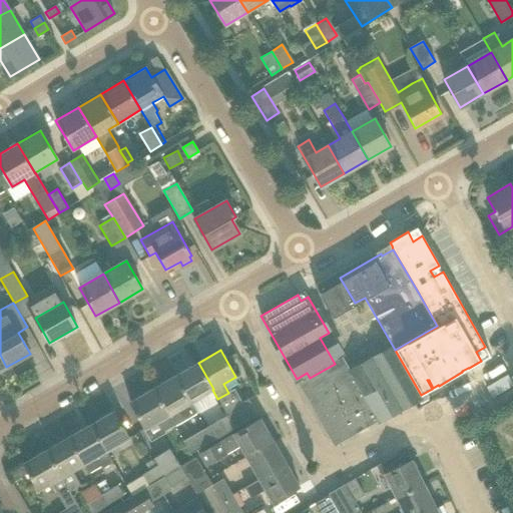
[(198,363),(175,376),(190,403),(212,390),(213,389),(198,363)]
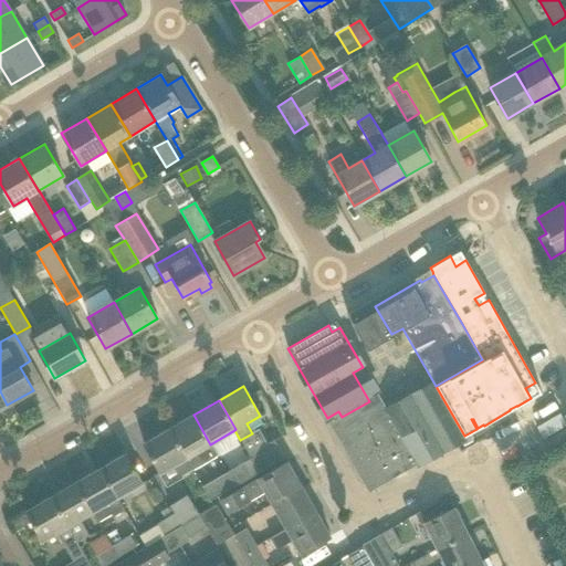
[(339,440),(365,485),(388,472),(391,478),(442,449),(423,416),(400,429),(390,412),(339,440)]
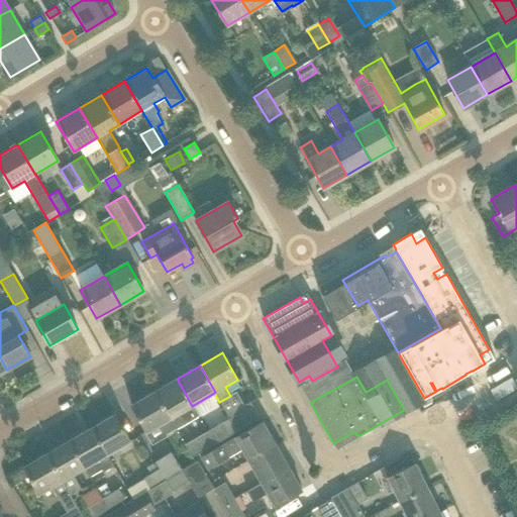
[(177,379),(153,392),(170,418),(176,429),(176,430),(198,417),(192,406),(177,379)]
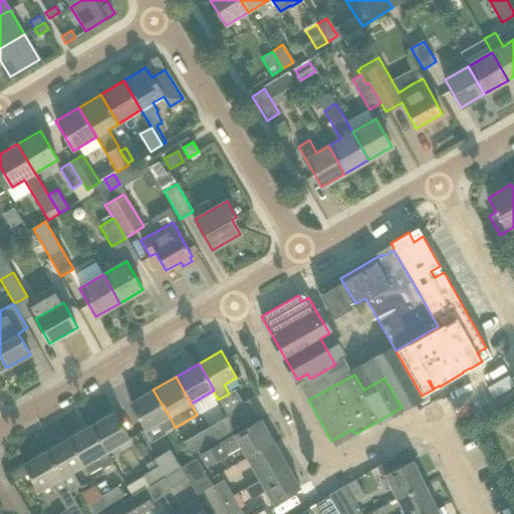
[(169,416),(153,390),(131,403),(146,430),(147,429),(153,439),(175,427),(169,416)]
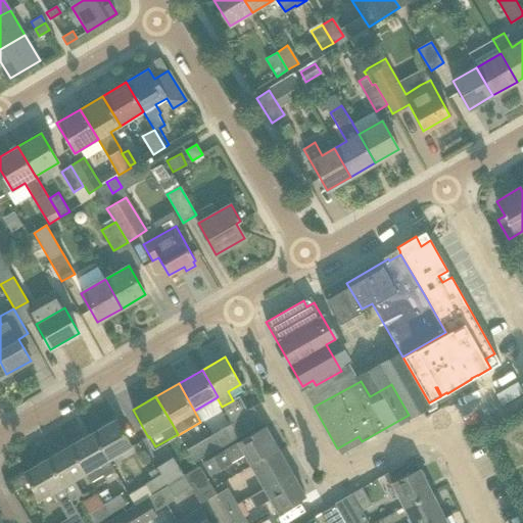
[(230,420),(232,424),(233,424),(240,436),(263,423),(253,407),(230,420)]
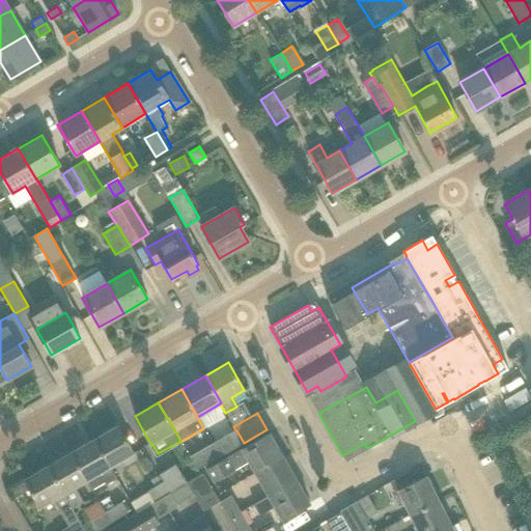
[(117,425),(94,439),(110,467),(134,453),(117,425)]
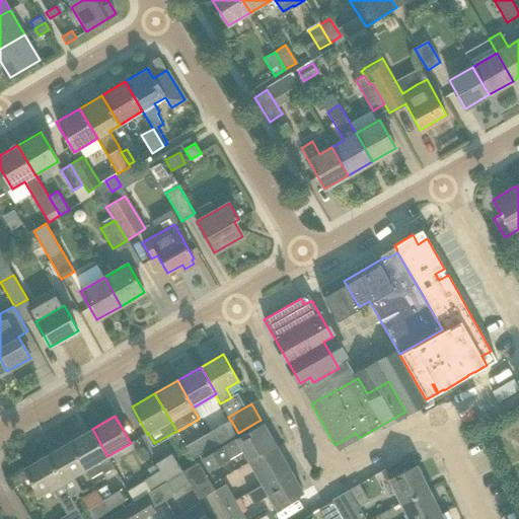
[(231,421),(230,421),(208,434),(215,446),(238,433),(231,421)]
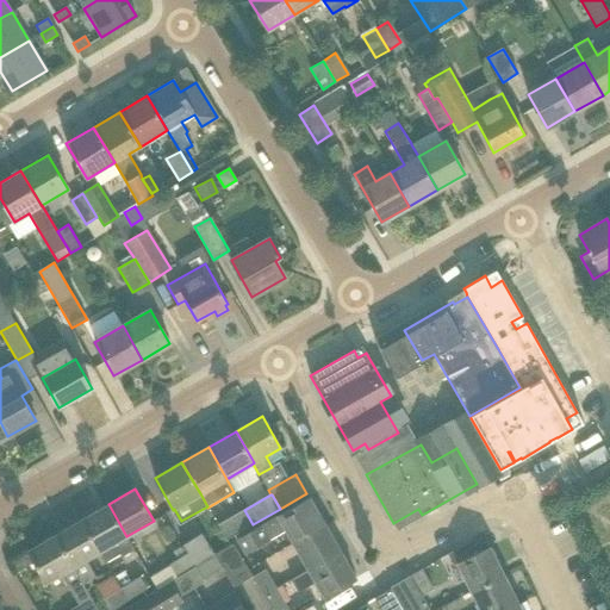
[(285,530),(292,543),(324,524),(309,497),(237,540),(243,552),(261,541),(262,543),(285,530)]
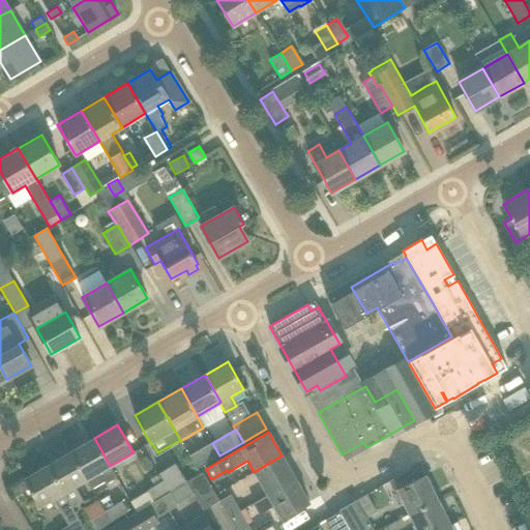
[(94,438),(70,451),(87,479),(92,489),(105,481),(106,483),(117,477),(110,466),(94,438)]
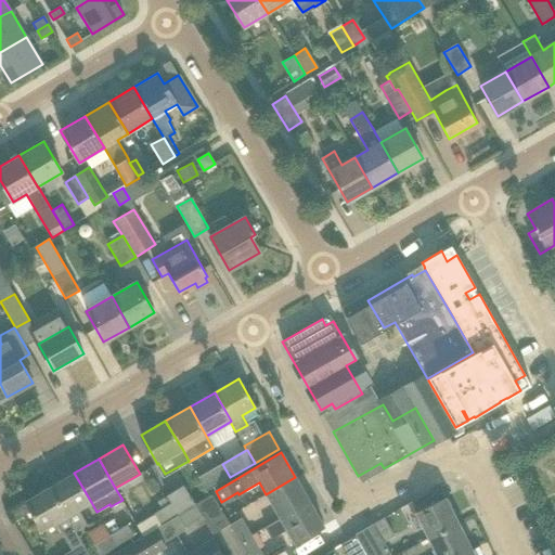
[(199,480),(198,480),(206,492),(206,491),(230,477),(222,464),(198,478),(199,480)]
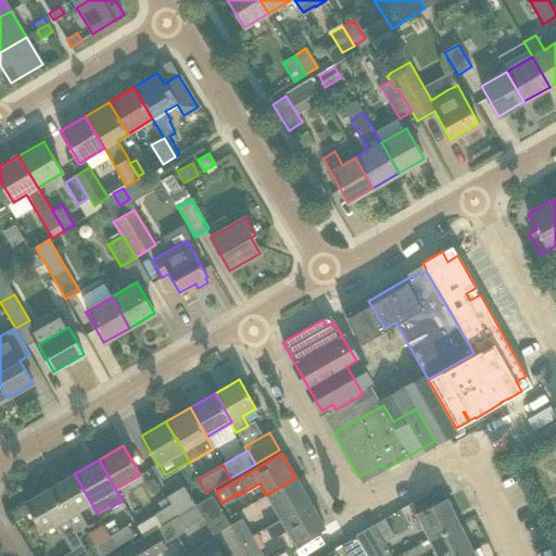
[(74,474),(49,489),(75,534),(87,527),(78,510),(91,503),(74,474)]
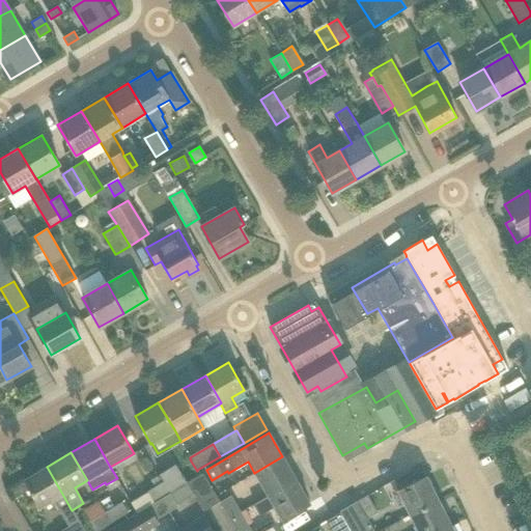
[(254,473),(268,496),(296,480),(282,456),(254,473)]
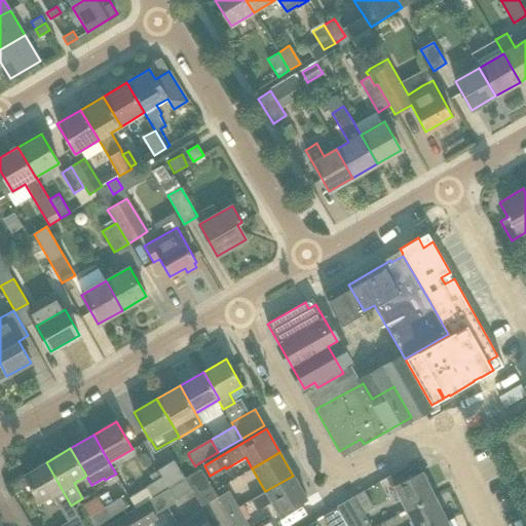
[(161,477),(168,487),(197,470),(195,465),(195,466),(188,455),(175,462),(174,461),(157,471),(161,477)]
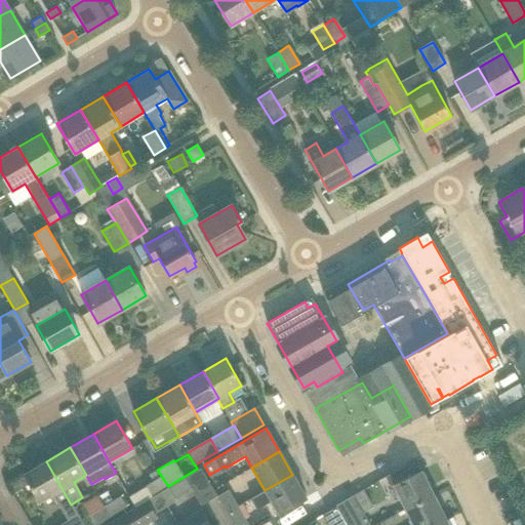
[(71,505),(46,461),(24,474),(39,501),(52,494),(68,521),(59,524),(83,524),(71,505)]
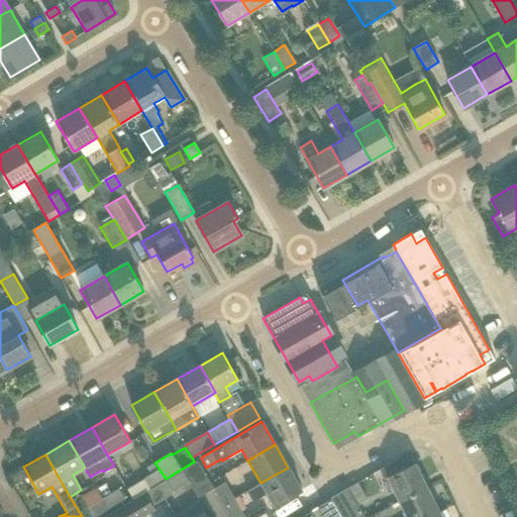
[(426,487),(415,463),(405,469),(400,458),(380,470),(384,480),(387,478),(399,500),(426,487)]
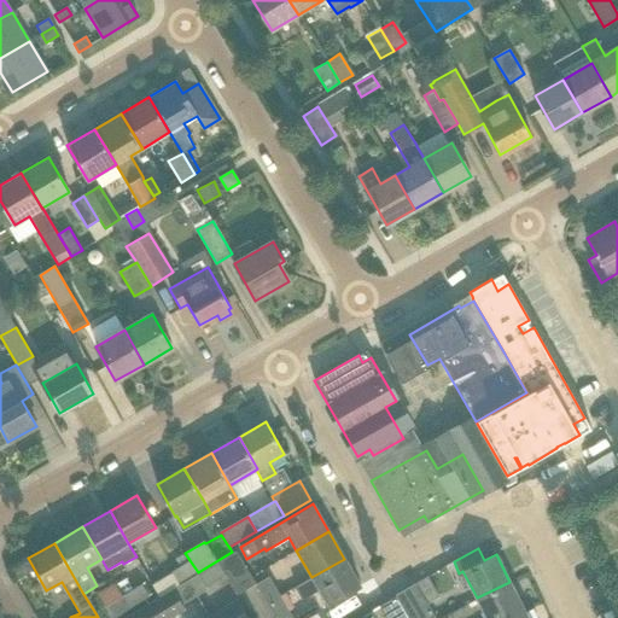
[(237,595),(255,584),(256,584),(255,583),(235,552),(233,553),(232,552),(198,572),(205,588),(226,576),(237,595)]
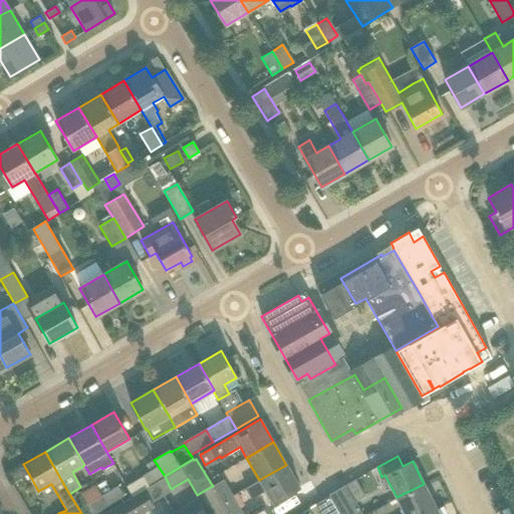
[(286,465),(259,480),(260,481),(246,489),(252,499),(266,492),(273,503),(299,488),(286,465)]
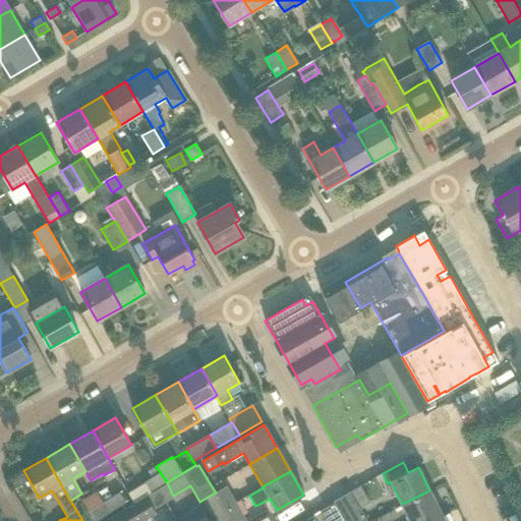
[(150,493),(167,482),(160,472),(143,482),(150,493)]
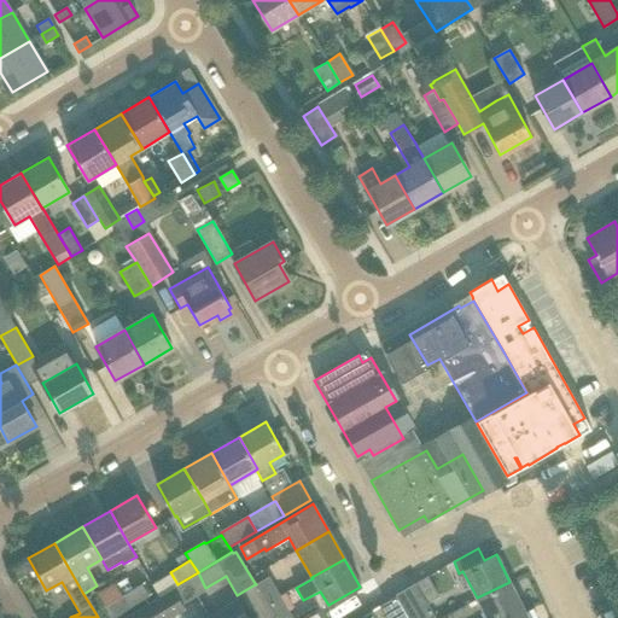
[(25,563),(11,571),(17,581),(31,572),(25,563)]
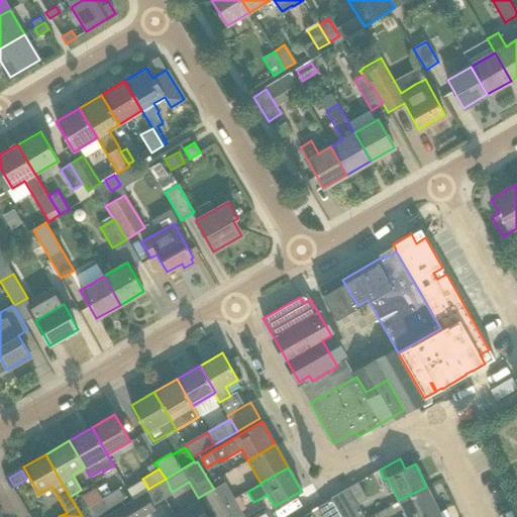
[(213,489),(222,505),(234,498),(225,482),(213,488),(214,489),(213,489)]
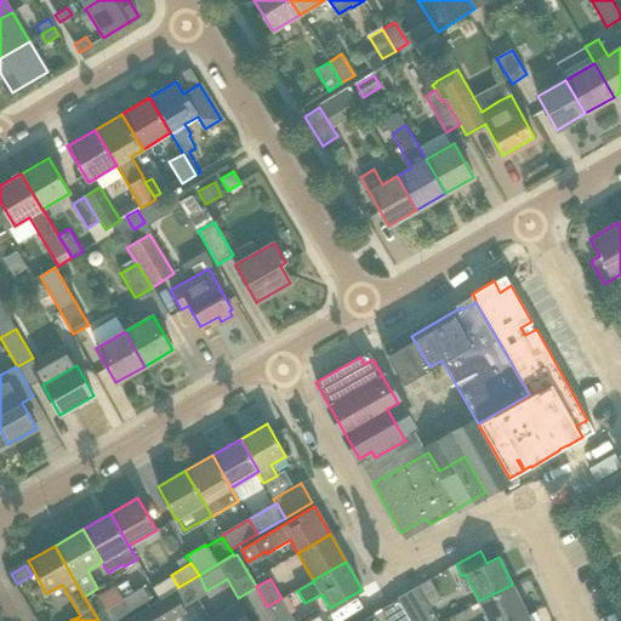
[(479,600),(488,620),(511,620),(527,614),(512,585),(479,600)]
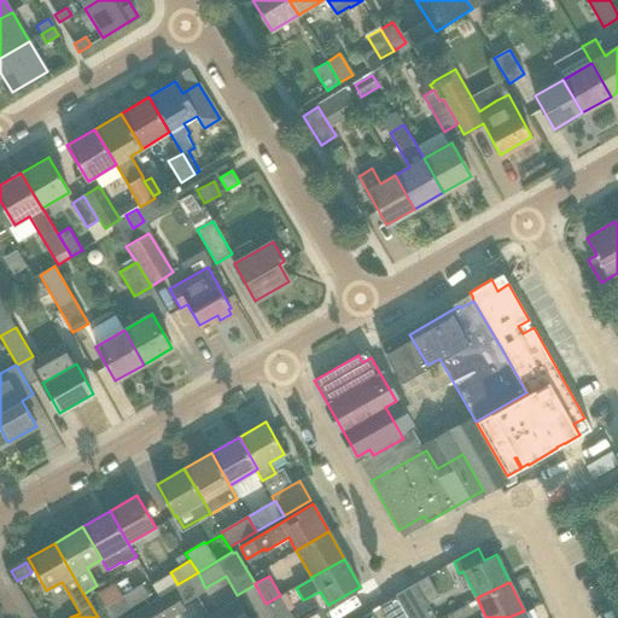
[(141,583),(122,595),(129,608),(149,596),(141,583)]
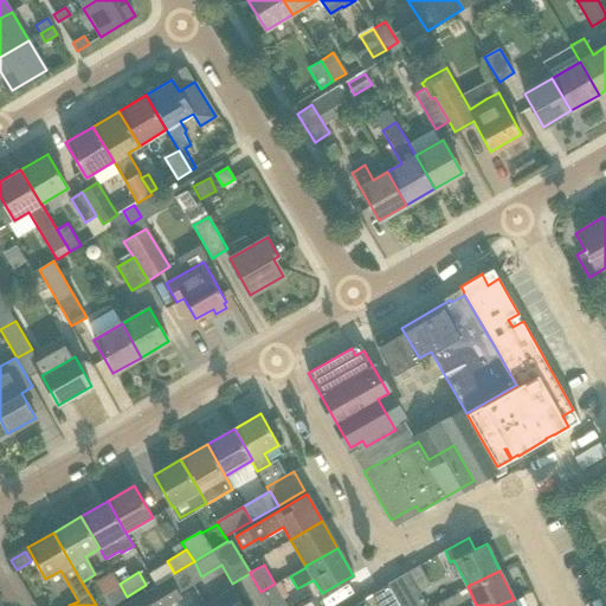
[(426,605),(410,577),(407,572),(387,584),(388,584),(401,605),(426,605)]
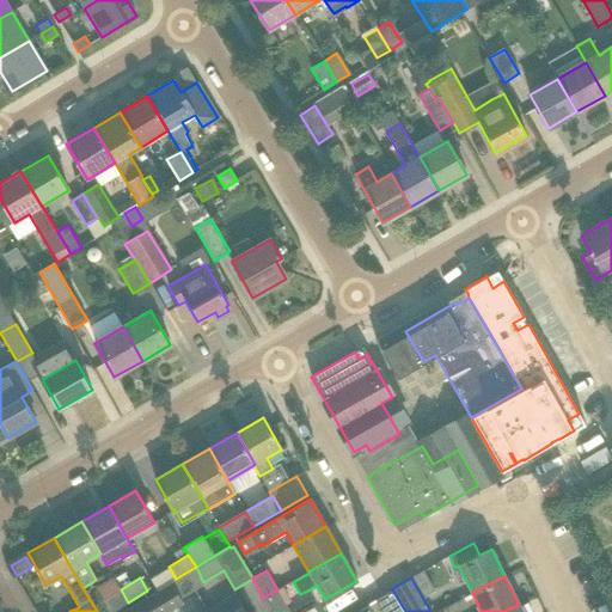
[(164,611),(182,601),(170,582),(145,599),(152,611),(164,611)]
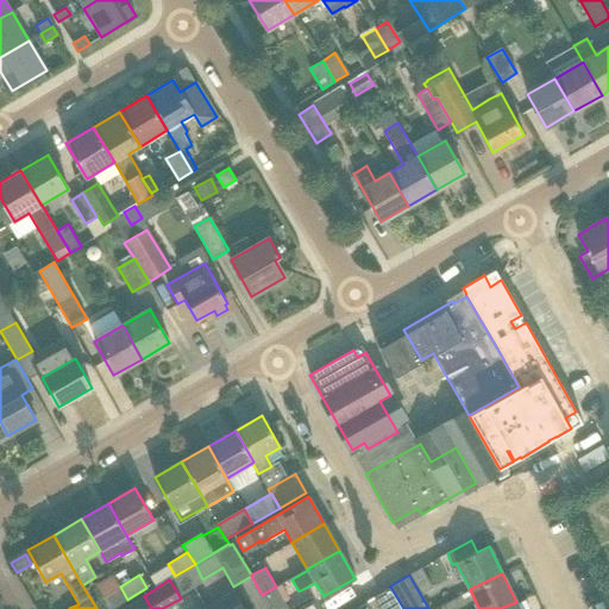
[(112,608),(127,600),(120,586),(102,598),(108,608),(112,608)]
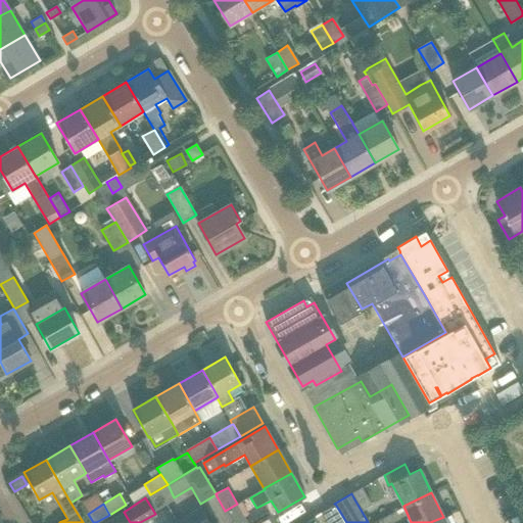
[(247,522),(237,504),(225,511),(231,522),(265,522),(263,519),(256,522),(247,522)]
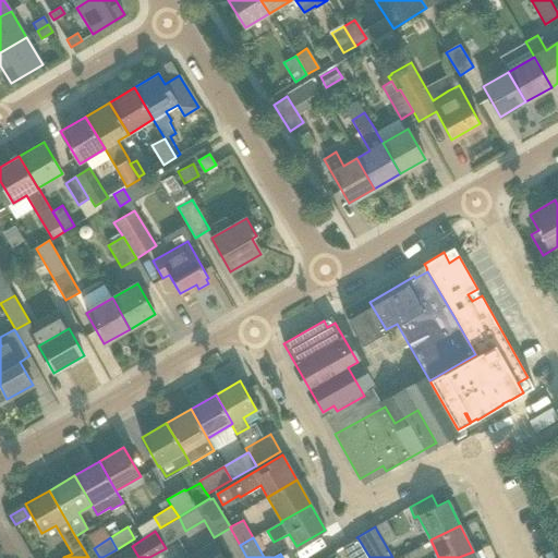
[(370,557),(358,537),(346,545),(342,548),(348,557),(370,557)]
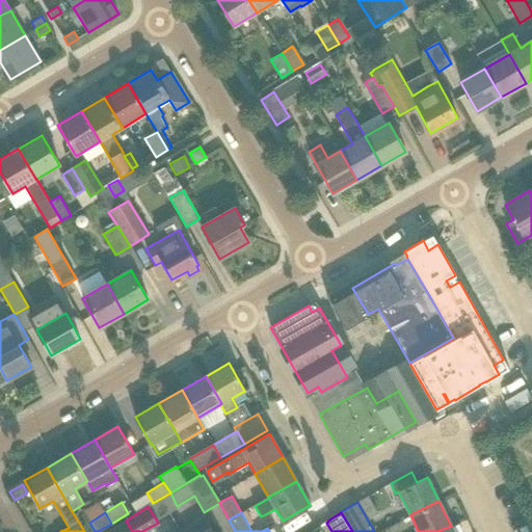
[(212,531),(203,516),(181,530),(182,531),(212,531)]
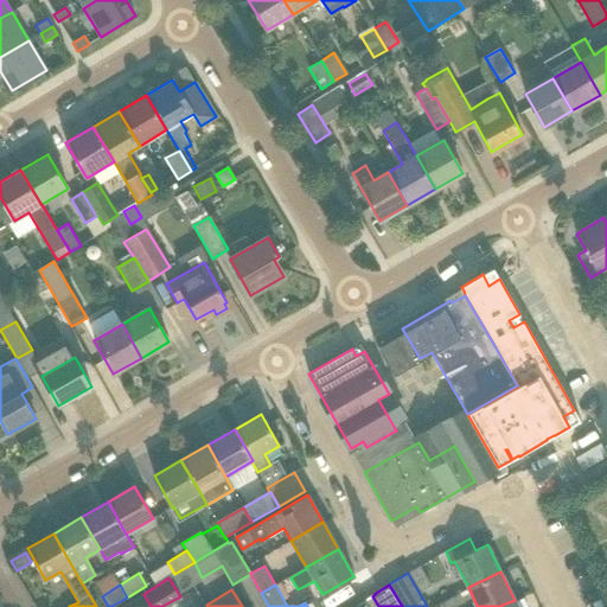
[(151,606),(144,594),(121,606),(151,606)]
